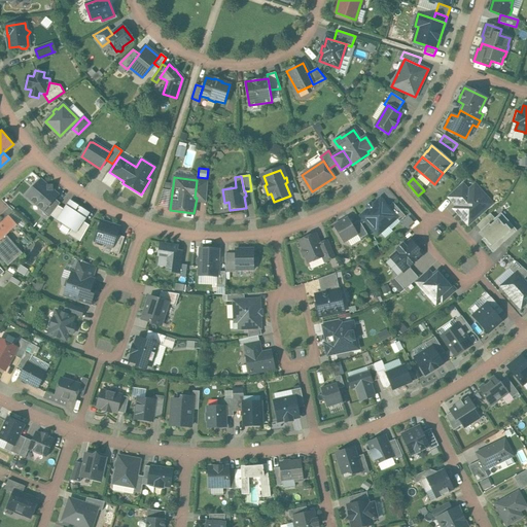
[(40,180),(26,196),(43,211),(44,211),(56,199),(59,196),(53,190),(53,185),(47,186),(40,180)]
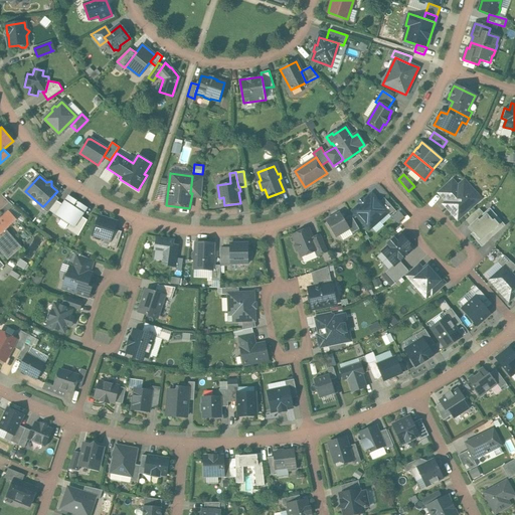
[(203,178),(192,176),(190,193),(192,193),(202,194),(203,178)]
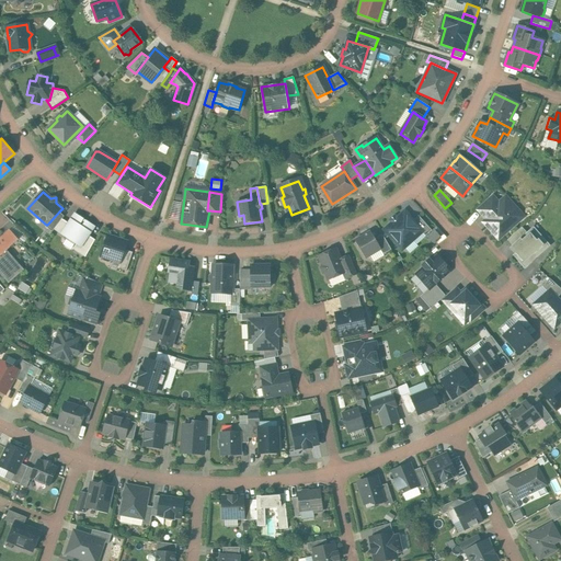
[(481,225),(497,243),(525,219),(505,197),(499,203),(493,196),(477,212),(485,221),(481,225)]
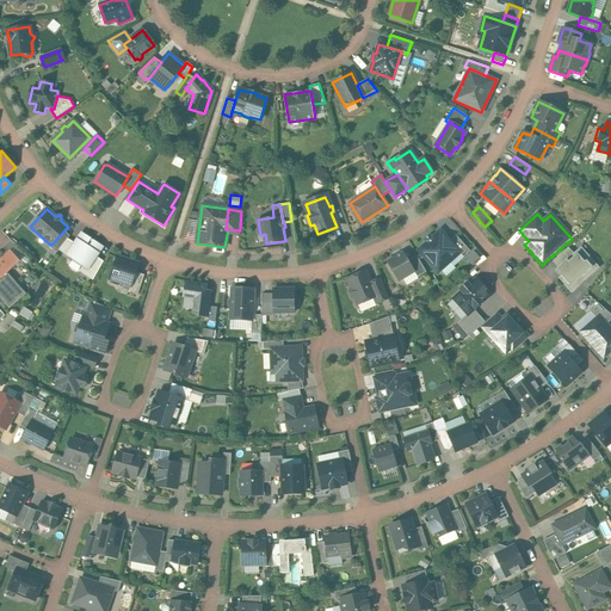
[(65,230),(51,245),(50,245),(49,246),(56,253),(59,251),(59,250),(67,239),(69,235),(65,230)]
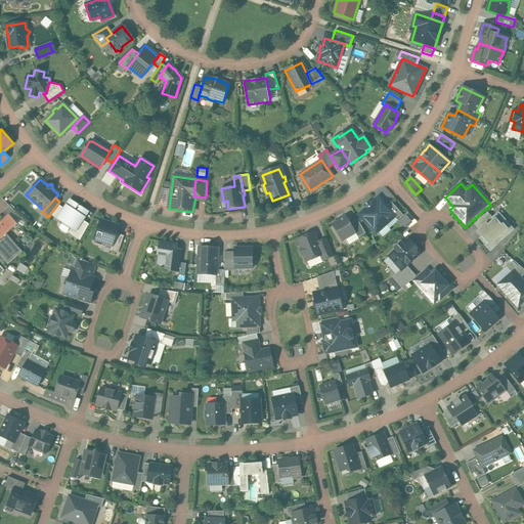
[(386,207),(378,198),(360,214),(365,219),(365,222),(368,225),(372,226),(377,232),(394,217),(394,216),(386,207)]
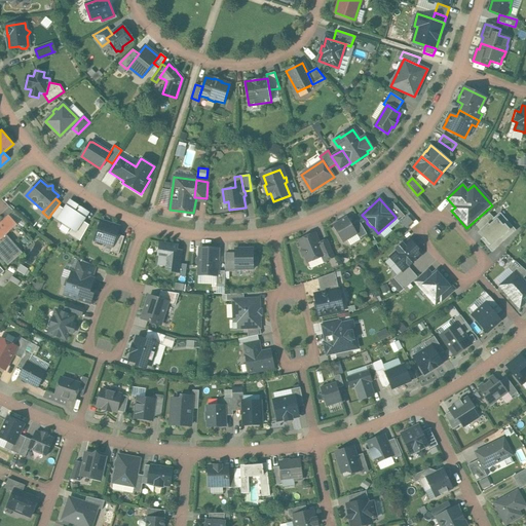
[(88,213),(70,200),(64,210),(58,220),(71,229),(76,232),(83,221),(88,213)]
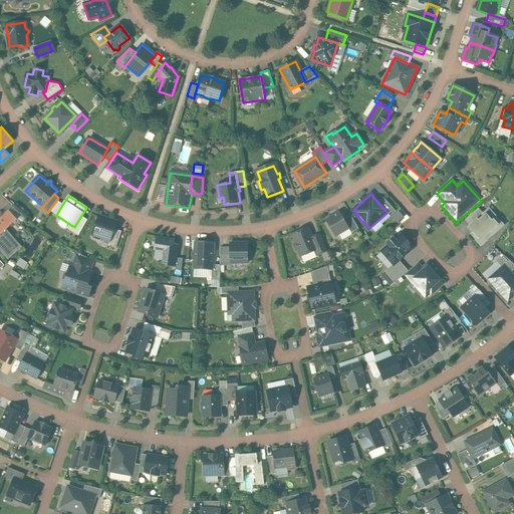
[(396,211),(383,198),(378,203),(387,212),(387,213),(390,216),(396,211)]
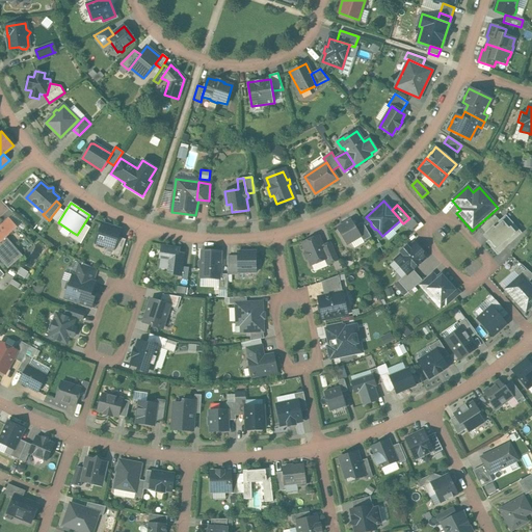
[(58,208),(51,217),(51,218),(58,222),(64,212),(58,208)]
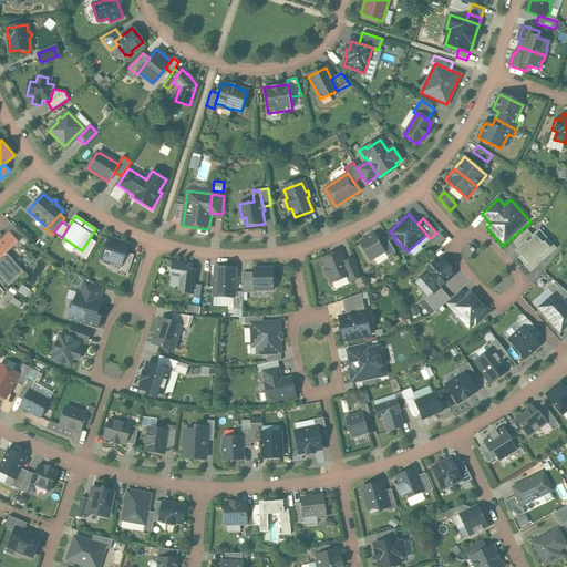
[(12,230),(0,240),(0,274),(10,286),(26,272),(9,253),(22,241),(12,230)]
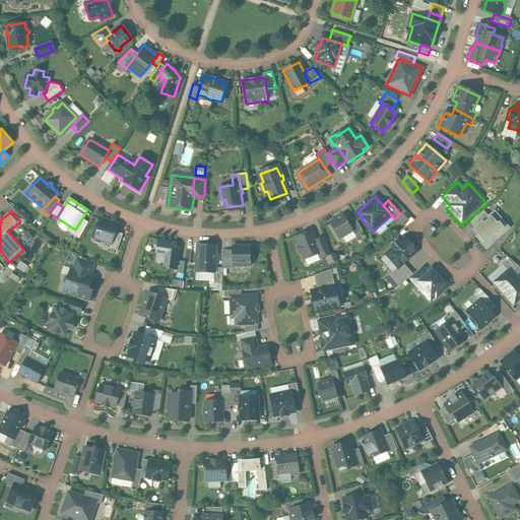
[(470,235),(485,252),(510,230),(494,213),(489,217),(483,212),(469,224),(474,231),(470,235)]
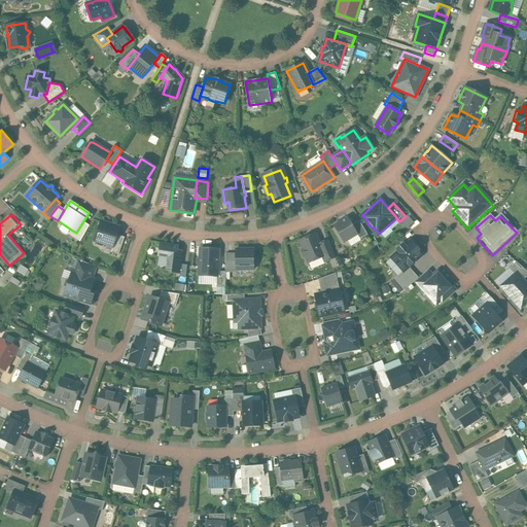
[(348,217),(334,226),(343,243),(357,235),(358,235),(352,224),(348,217)]
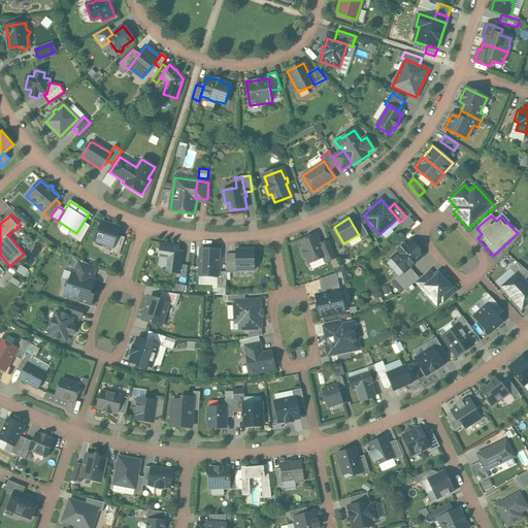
[(368,235),(360,221),(353,225),(359,235),(358,235),(361,239),(368,235)]
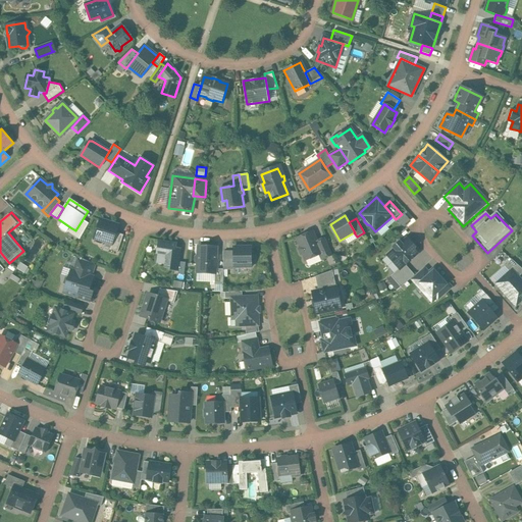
[(83,219),(75,230),(70,227),(67,231),(79,240),(89,223),(83,219)]
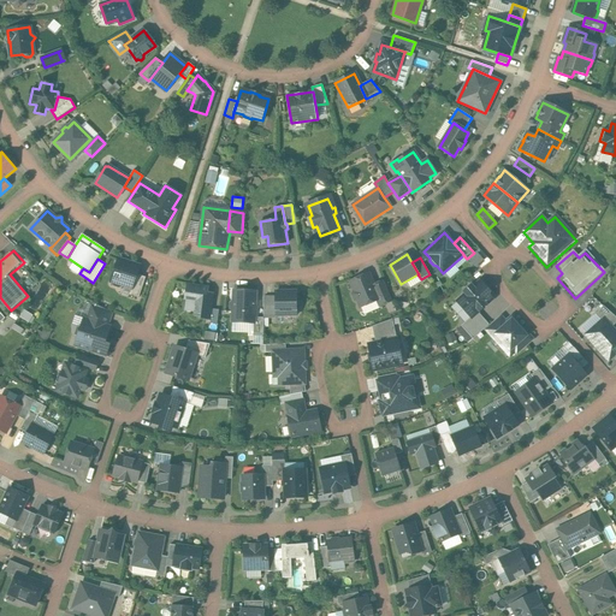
[(138,266),(118,260),(111,282),(112,282),(114,284),(120,286),(123,285),(131,288),(136,274),(138,266)]
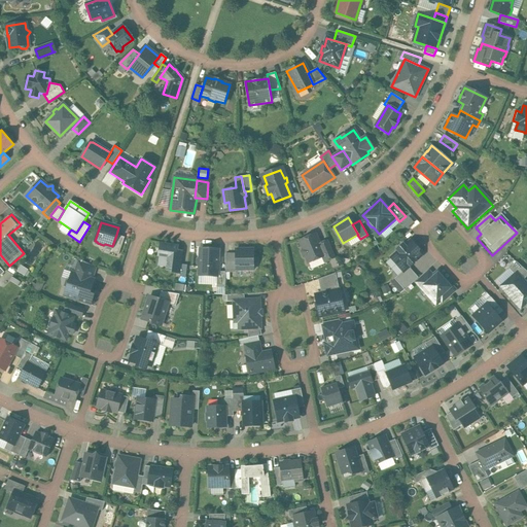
[(125,237),(116,235),(112,246),(110,252),(118,254),(125,237)]
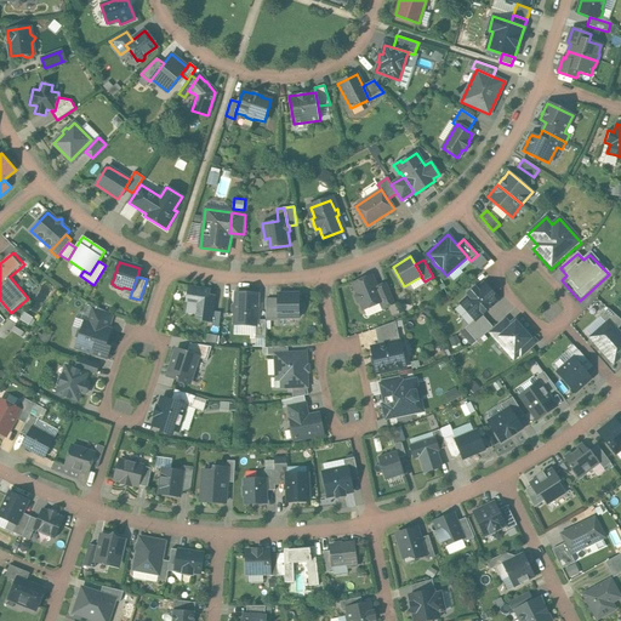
[(371,277),(353,284),(358,294),(357,297),(358,302),(362,303),(364,309),(381,302),(382,302),(376,288),(371,277)]
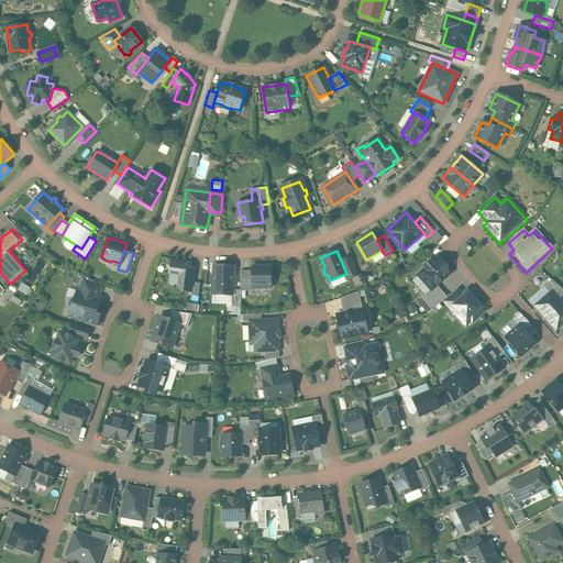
[(351,257),(341,261),(346,274),(345,274),(348,279),(359,275),(351,257)]
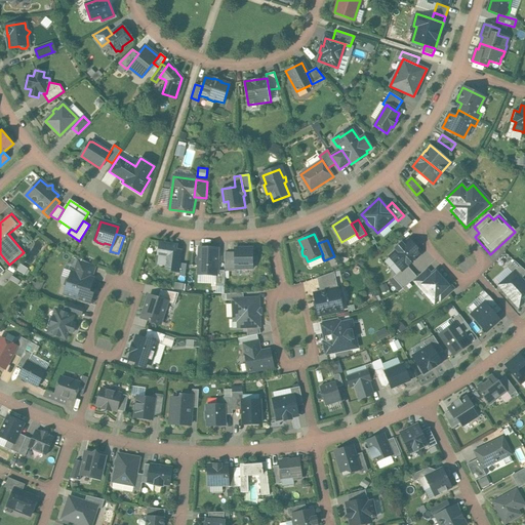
[(389,257),(402,273),(422,254),(408,240),(389,257)]
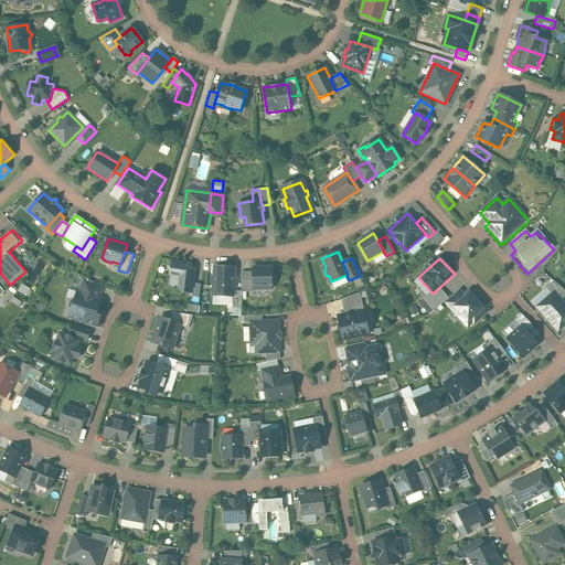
[(191,264),(171,260),(169,275),(180,276),(179,288),(184,288),(184,292),(192,294),(195,269),(191,268),(191,264)]
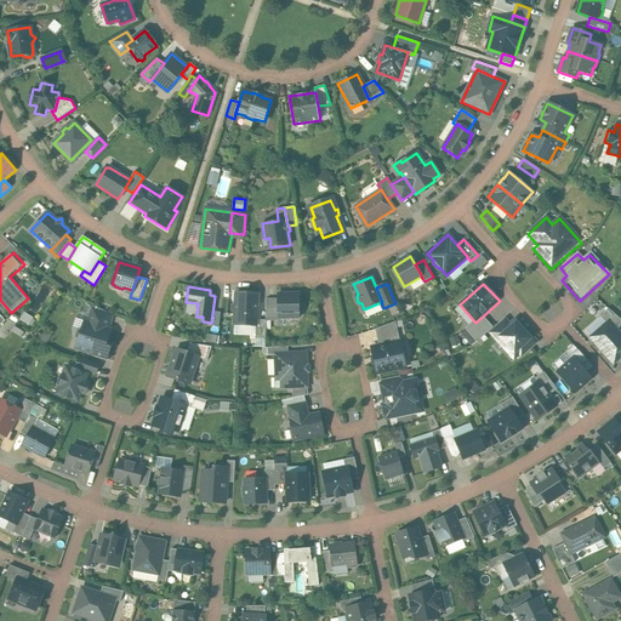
[(257,295),(235,294),(235,303),(233,306),(233,311),(235,314),(234,324),(256,325),(256,320),(257,295)]
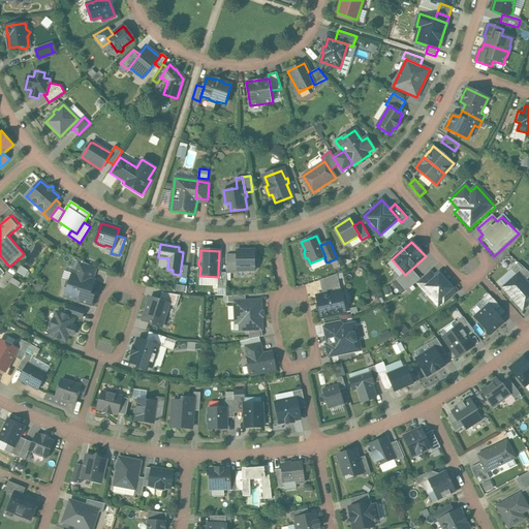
[(254,250),(237,250),(237,254),(237,271),(255,271),(254,250)]
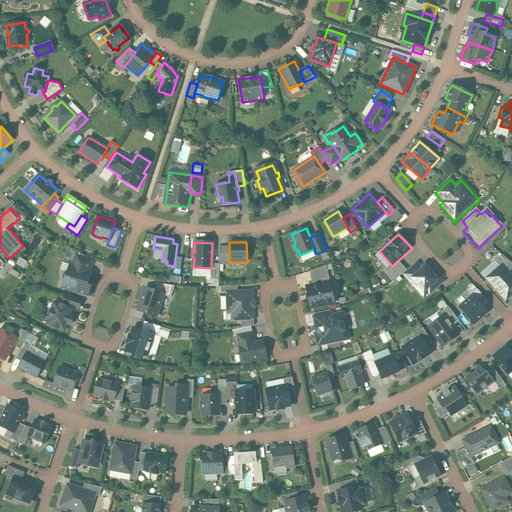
[(229,262),(229,246),(219,246),(219,264),(229,264),(229,262)]
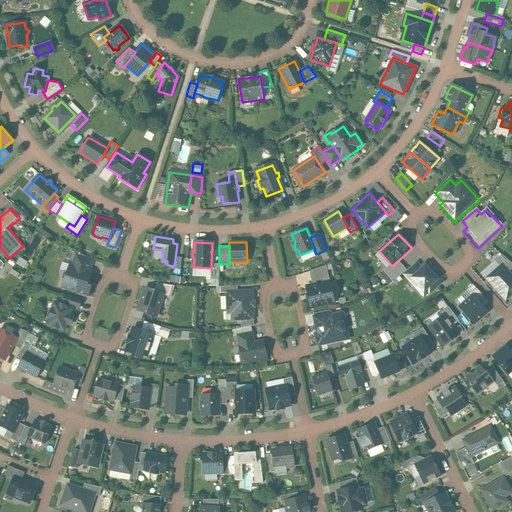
[(76,251),(72,265),(89,271),(93,260),(76,251)]
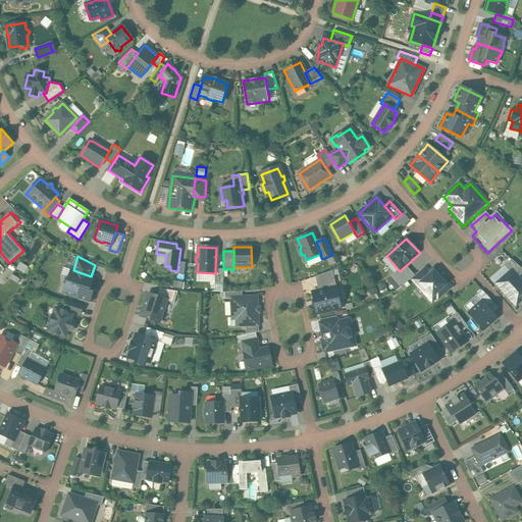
[(508,265),(512,270),(519,278),(521,275),(521,271),(512,261),(508,265)]
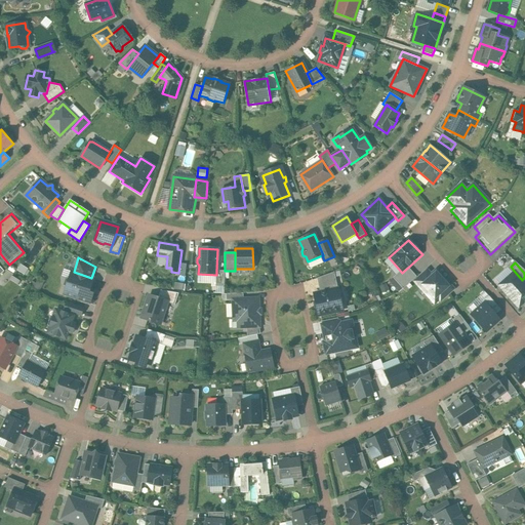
[(64,294),(89,304),(93,293),(89,292),(93,279),(91,278),(74,272),(72,271),(69,279),(66,278),(64,285),(67,286),(64,294)]
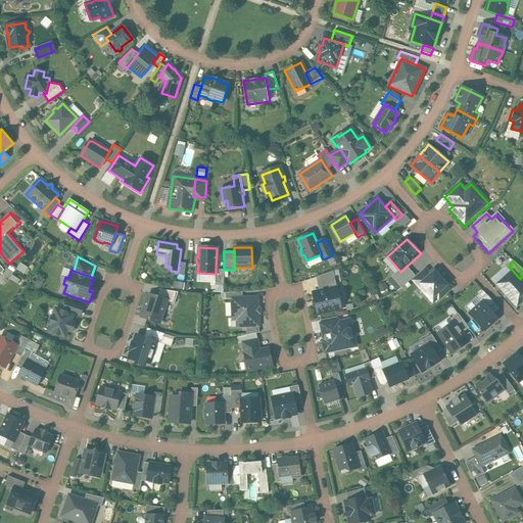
[(224,270),(216,270),(216,274),(215,285),(224,285),(224,270)]
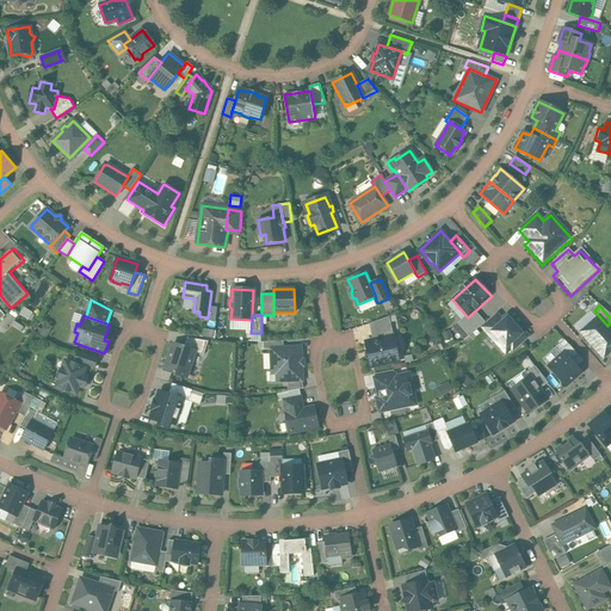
[(483,332),(505,356),(528,335),(511,316),(506,321),(500,315),(483,332)]
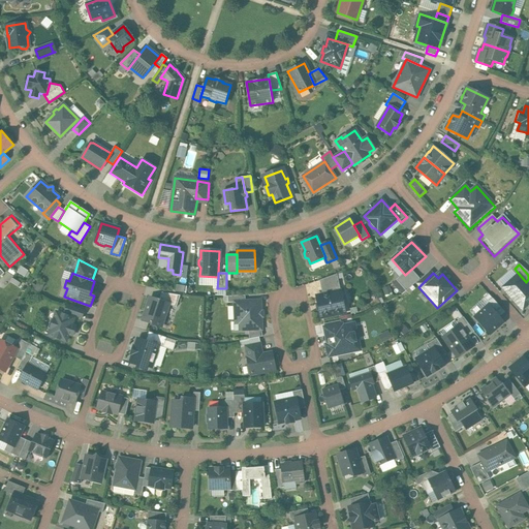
[(341,290),(337,274),(320,281),(322,294),(341,290)]
